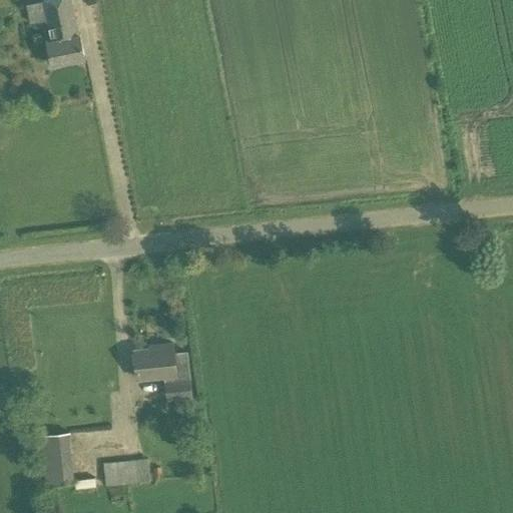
[(85,58),(72,0),(53,0),(27,6),(31,24),(47,21),(51,42),(49,43),(54,65),(85,58)]
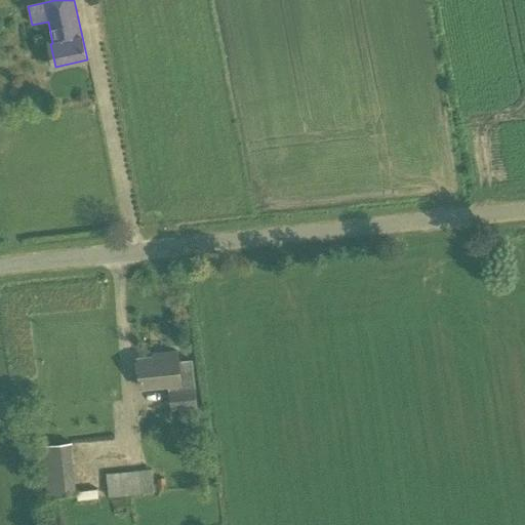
[(177,360),(176,353),(153,355),(153,358),(138,359),(140,387),(168,385),(171,410),(183,409),(197,407),(192,359),(177,360)]
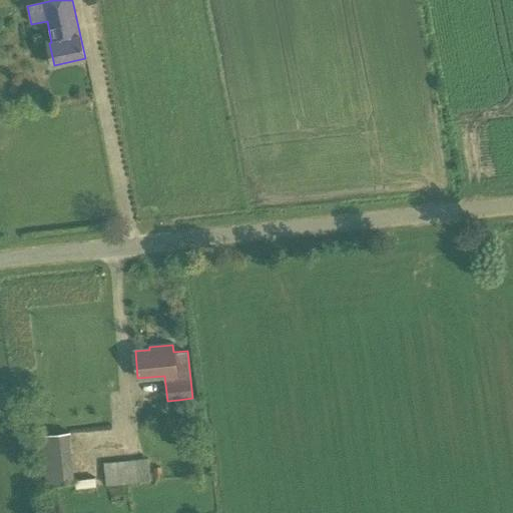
[(178,400),(167,401),(168,409),(179,408),(178,400)]
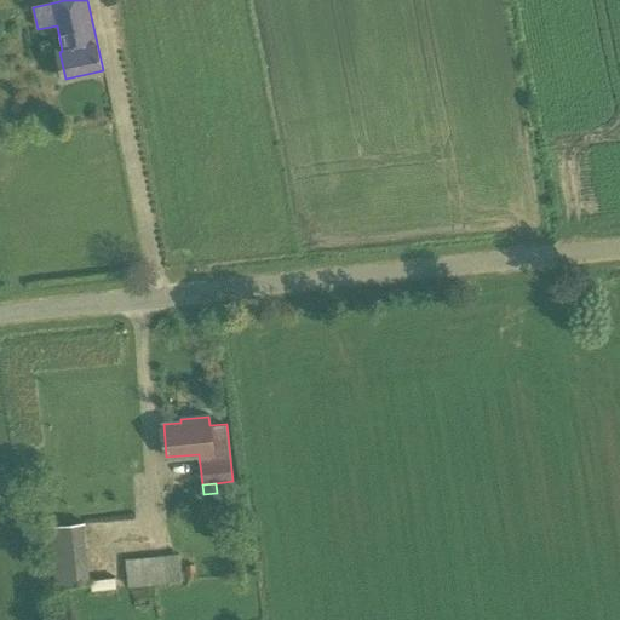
[(128,586),(182,580),(178,554),(125,560),(128,586)]
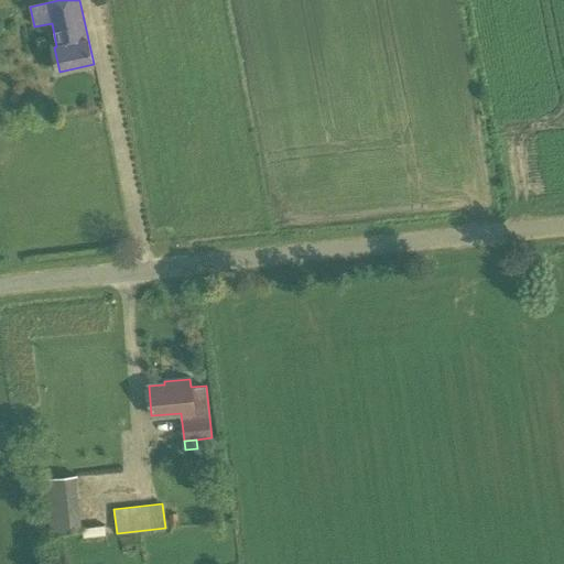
[(104,525),(82,528),(83,538),(105,535),(104,525)]
